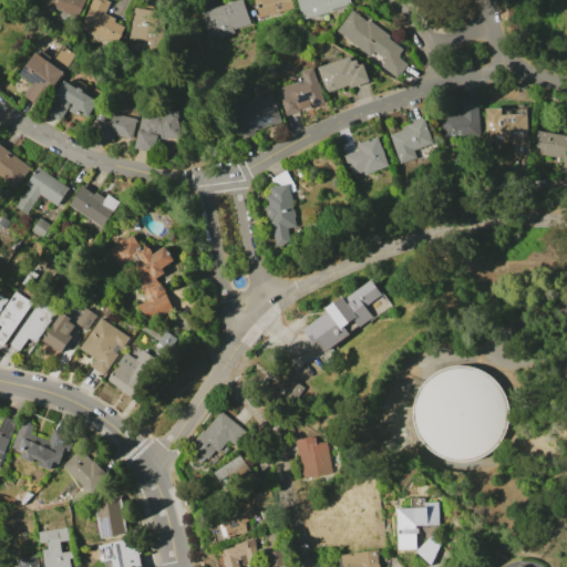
[(40,0),(86,0),(78,18),(71,14),(70,17),(40,2),(40,0)]
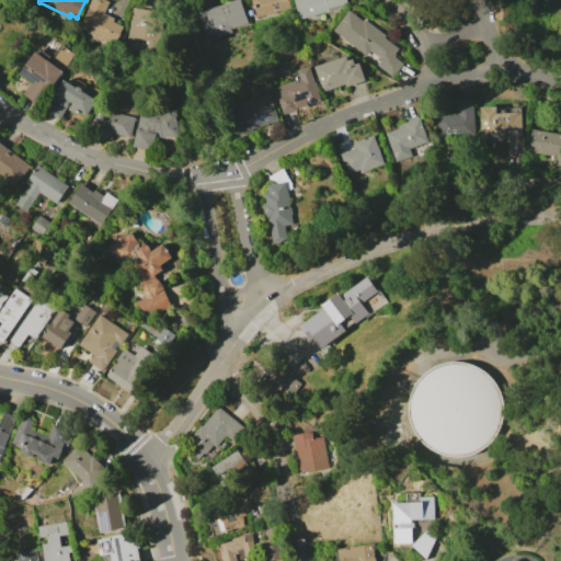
[(79,26),(82,21),(79,20),(89,0),(107,0),(111,1),(104,13),(114,19),(113,21),(124,26),(115,44),(79,26)]
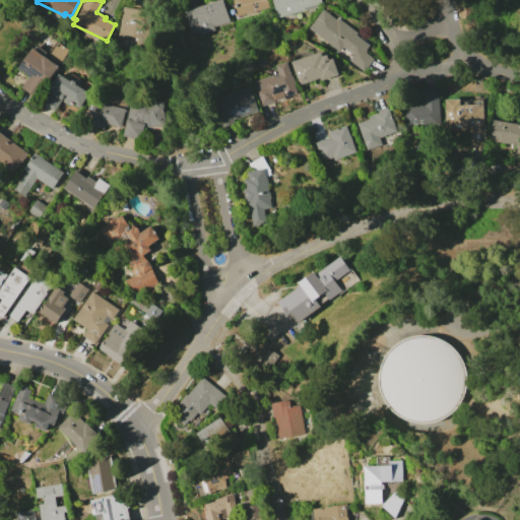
[(219,0),(222,0),(231,21),(214,27),(215,29),(202,35),(201,33),(193,35),(186,12),(219,0)]
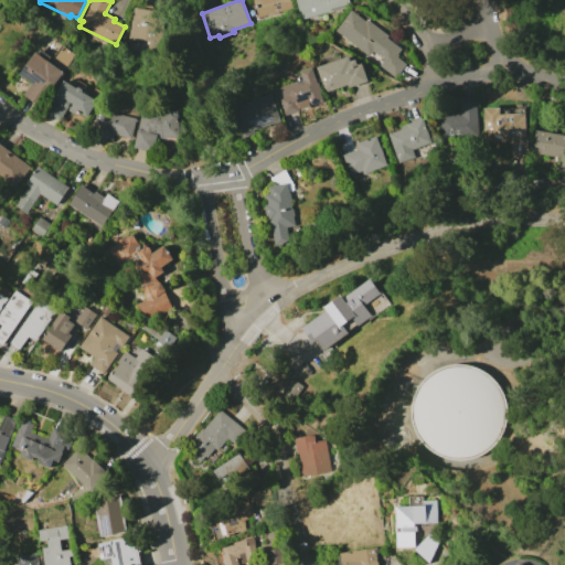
[(252,0),(291,0),(294,7),(258,18),(252,0)]
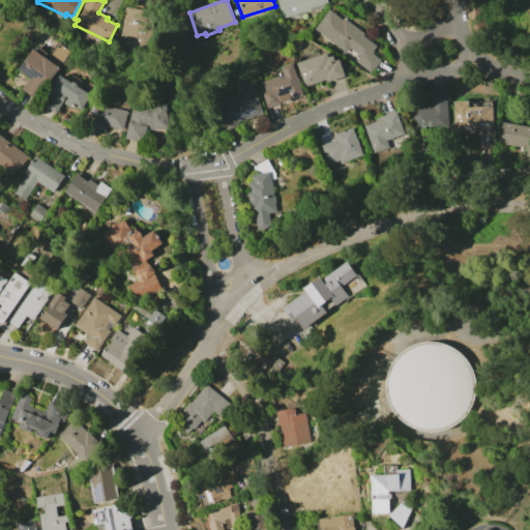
[(280,0),(327,0),(329,5),(285,18),(280,0)]
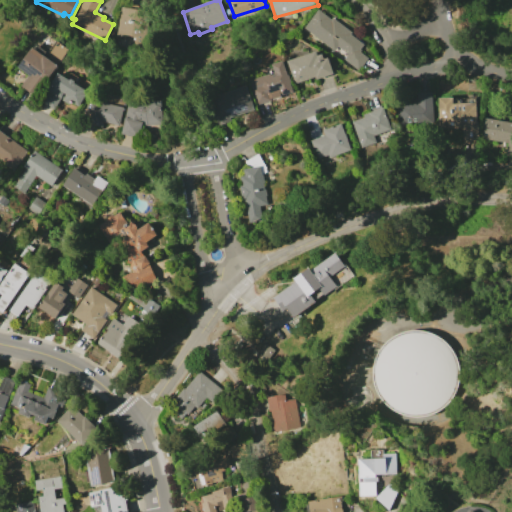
[(122,6),(161,14),(154,42),(143,40),(139,56),(126,53),(129,37),(116,34),(122,6)]
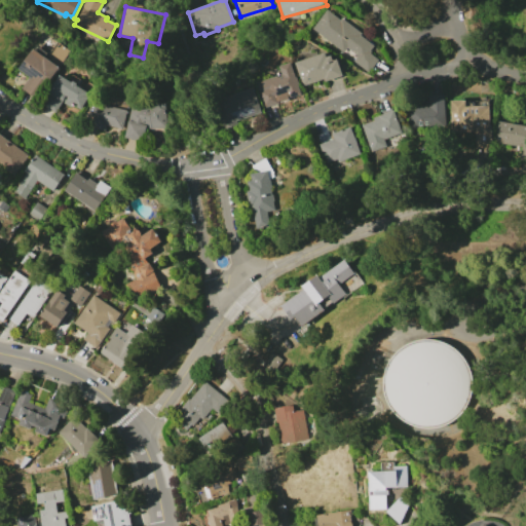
[(327,10),(340,20),(341,19),(361,33),(359,35),(372,45),(368,51),(379,60),(371,70),(360,61),(357,65),(353,62),(358,57),(346,48),(342,53),(311,30),(327,10)]
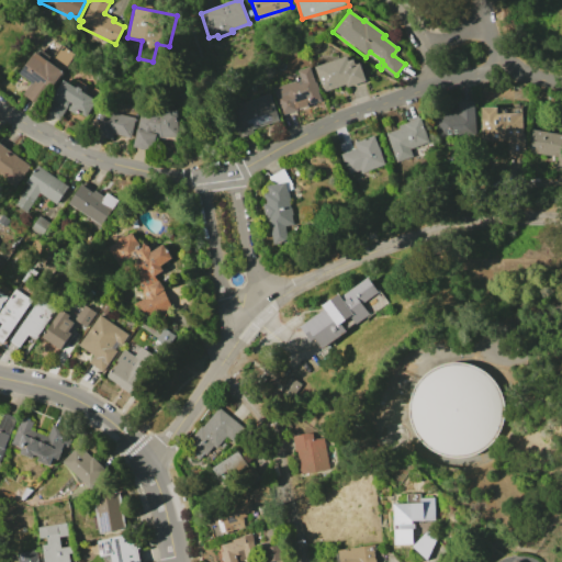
[(36,52),(48,60),(60,44),(75,54),(37,105),(22,93),(31,82),(20,74),(36,52)]
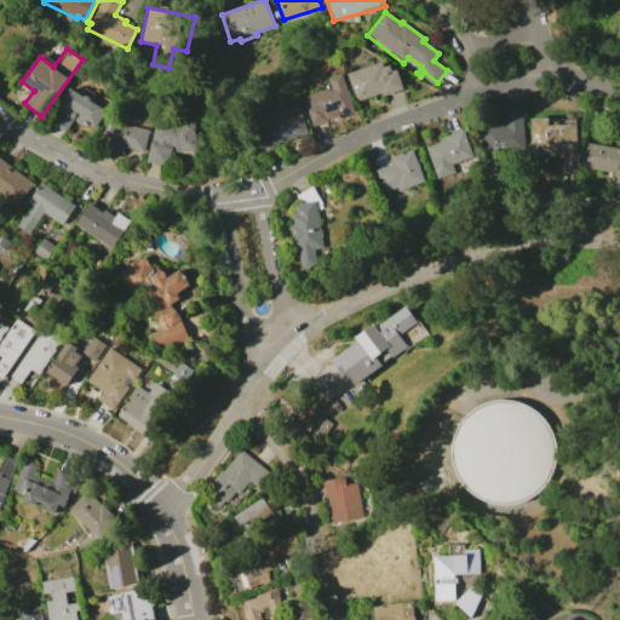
[(348,74),(383,61),(385,67),(390,65),(392,72),(396,69),(405,91),(383,98),(382,93),(357,102),(348,74)]
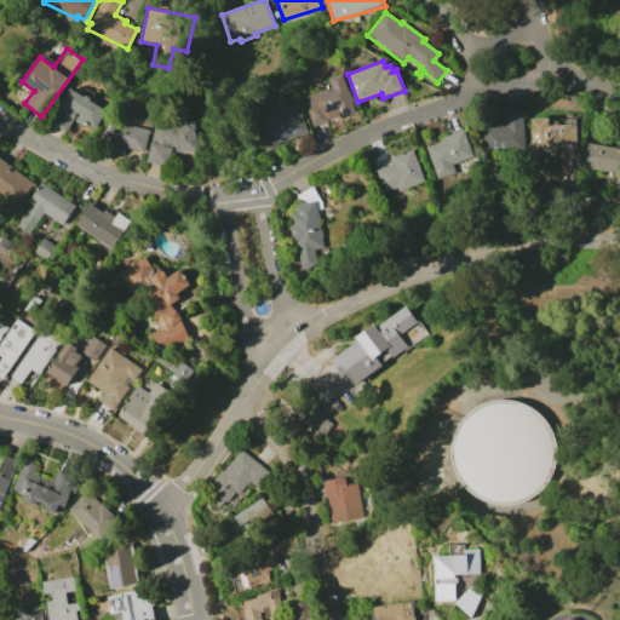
[(303,98),(333,89),(329,79),(343,74),(356,112),(329,120),(331,122),(313,127),(303,98)]
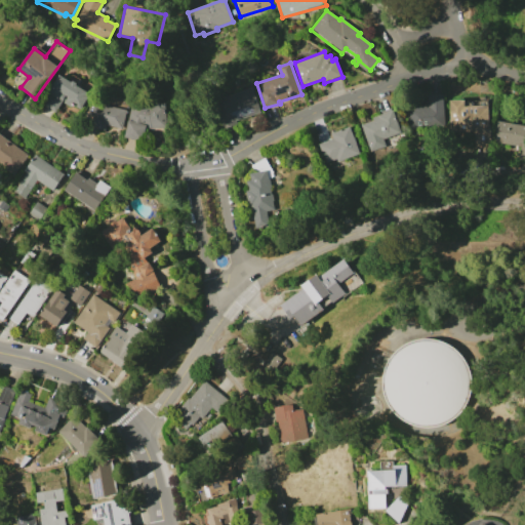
[(59,74),(91,94),(81,110),(73,105),(71,108),(63,103),(56,113),(44,105),(51,93),(48,92),(59,74)]
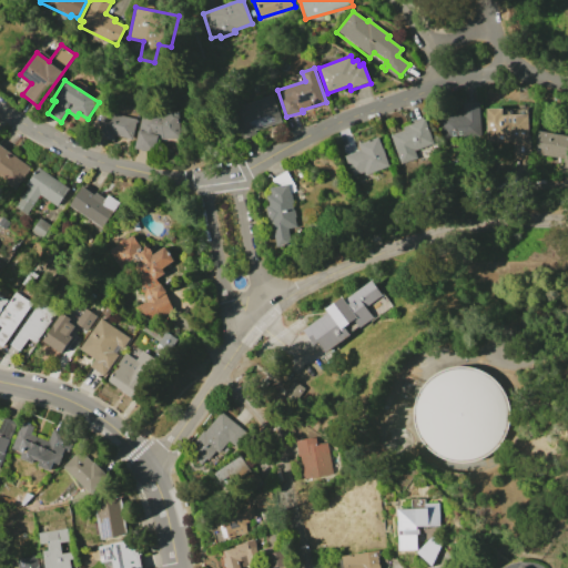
[(274,94),(283,121),(256,131),(257,134),(244,139),(233,109),(274,94)]
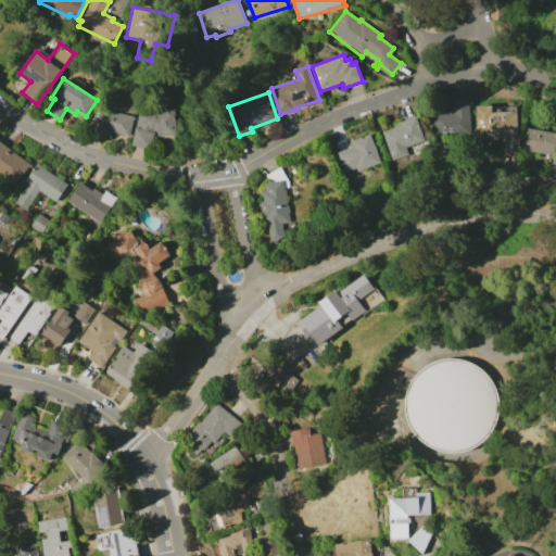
[(434,136),(432,112),(453,111),(452,99),(468,98),(470,134),(434,136)]
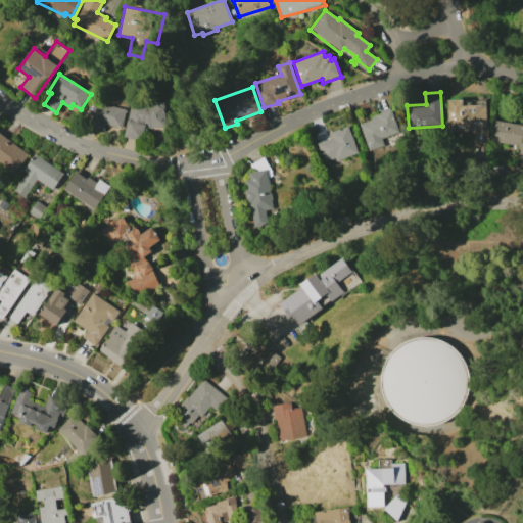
[(448,100),(463,100),(463,105),(487,105),(487,129),(488,129),(489,147),(473,147),(473,131),(448,132),(448,100)]
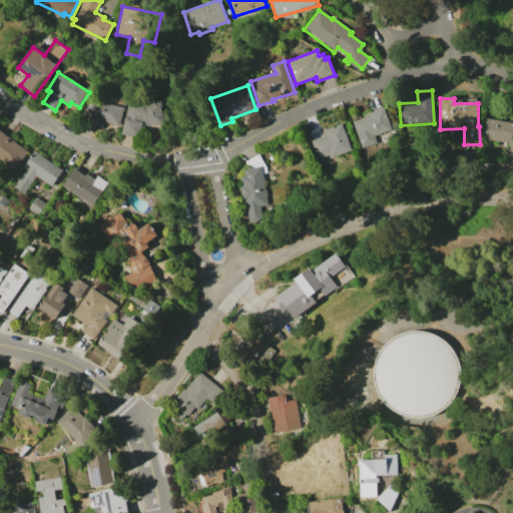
[(92,99),(124,108),(119,127),(104,123),(103,127),(95,125),(94,126),(86,124),(92,99)]
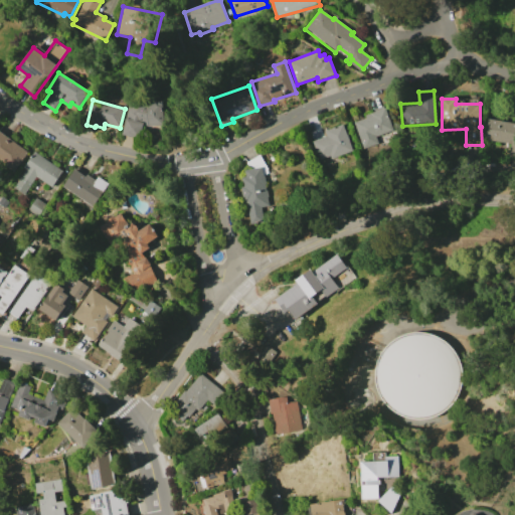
[(131,101),(163,101),(163,125),(143,127),(139,139),(122,134),(131,101)]
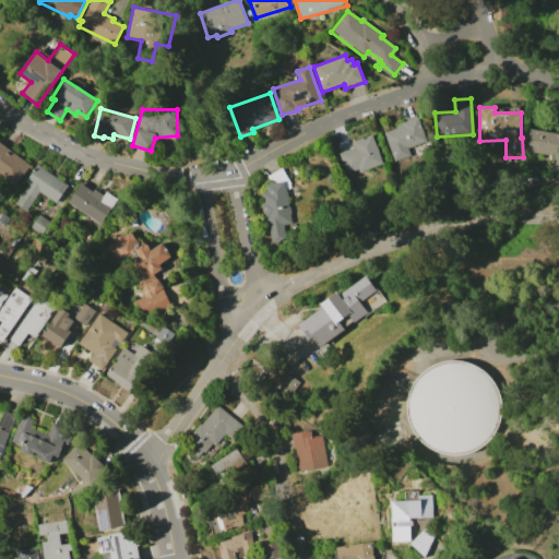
[(419,117),(428,142),(408,150),(412,155),(394,162),(384,133),(397,129),(396,125),(419,117)]
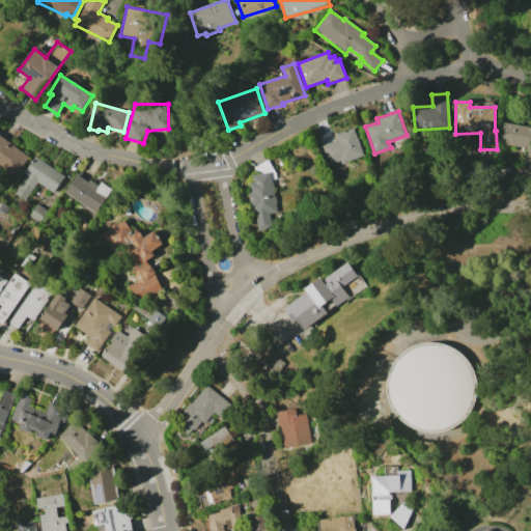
[(504,122),(530,127),(530,163),(525,163),(527,149),(500,144),(504,122)]
